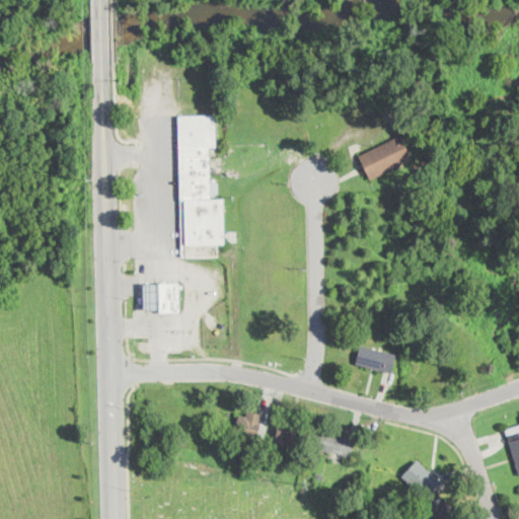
[(412,160),(371,179),(360,155),(400,136),(389,115),(403,107),(415,131),(401,137),(413,159),(412,160)]
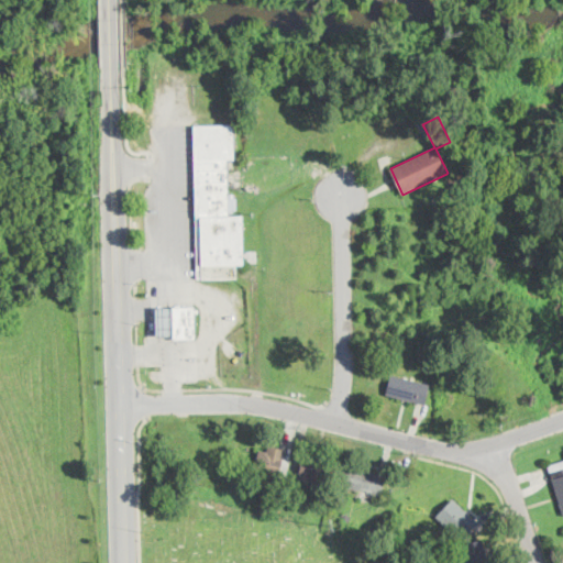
[(229,159),(229,195),(232,195),(232,198),(235,198),(235,210),(233,210),(233,213),(230,213),(230,216),(242,216),(243,264),(236,264),(236,278),(197,279),(195,127),(234,125),(235,159),(229,159)]
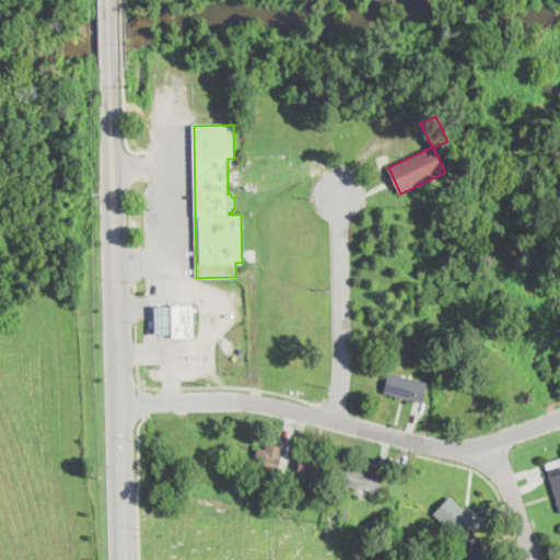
[(171,304),(153,304),(154,335),(172,334),(171,304)]
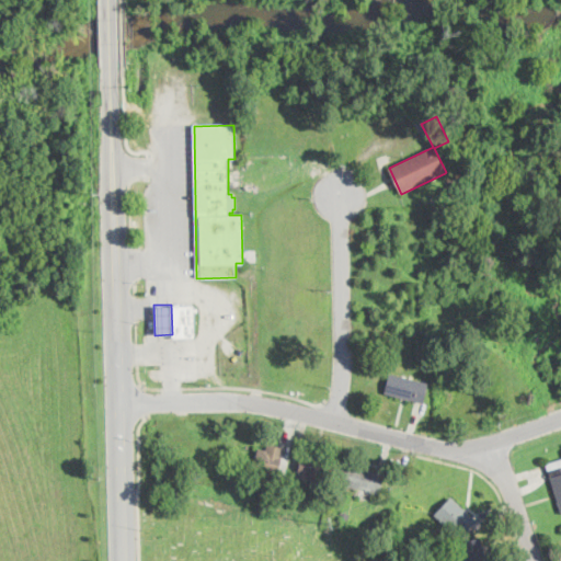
[(193,338),(172,338),(172,334),(171,305),(193,305),(193,338)]
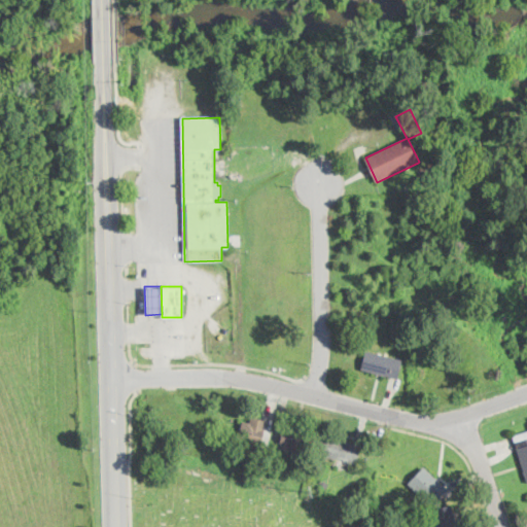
[(398,376),(398,379),(361,371),(365,353),(401,361),(398,376)]
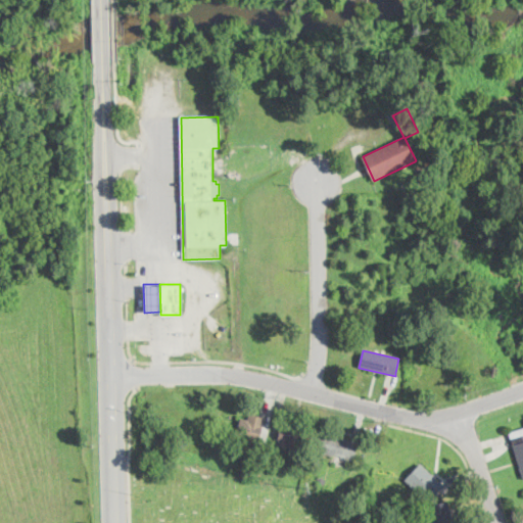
[(266,419),(264,427),(270,428),(266,446),(236,439),(242,419),(248,420),(249,415),(266,419)]
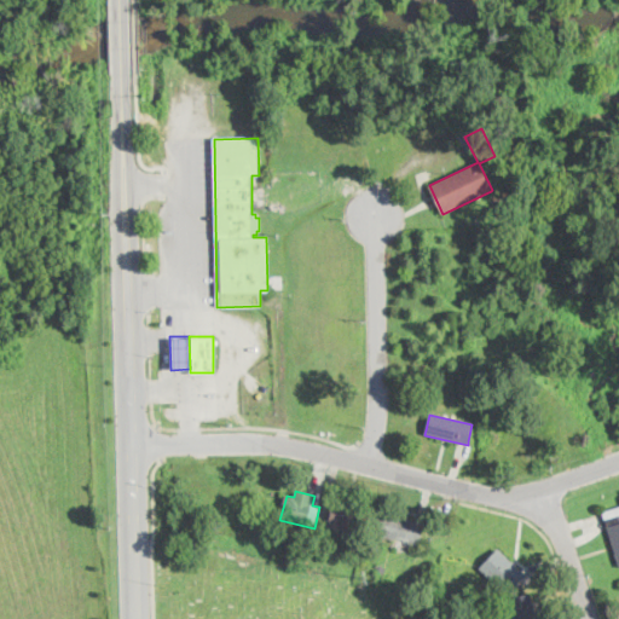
[(360,509),(353,534),(329,527),(335,503),(360,509)]
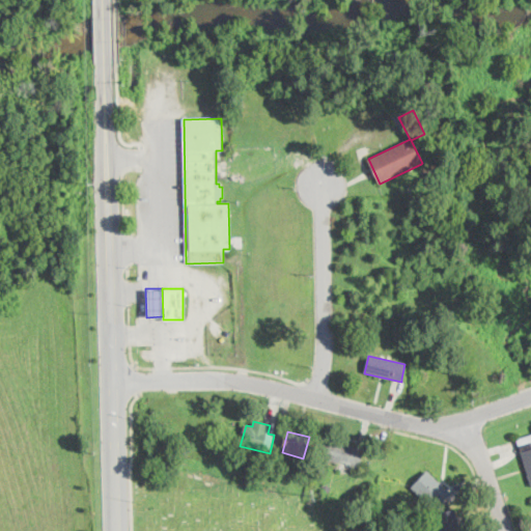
[(530,436),(530,479),(519,440),(530,436)]
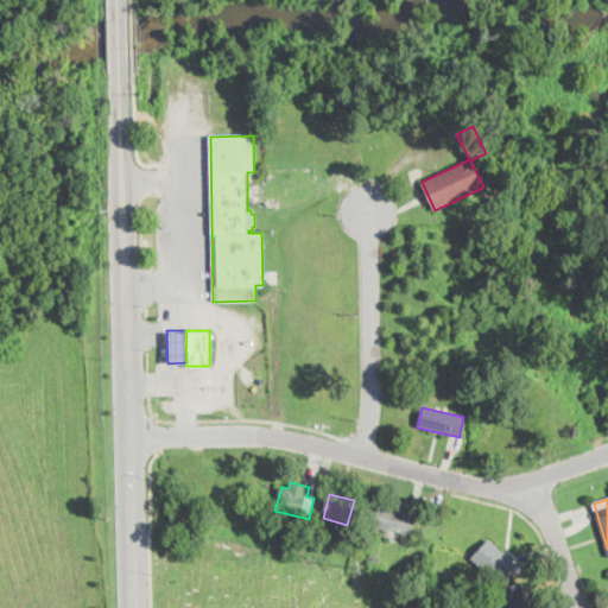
[(417,513),(412,534),(401,532),(400,540),(387,538),(390,531),(369,525),(374,502),(418,513),(417,513)]
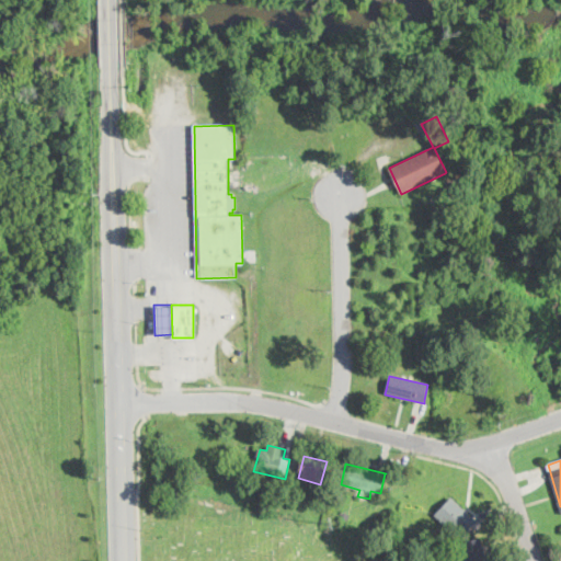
[(256,484),(255,492),(247,490),(248,482),(256,484)]
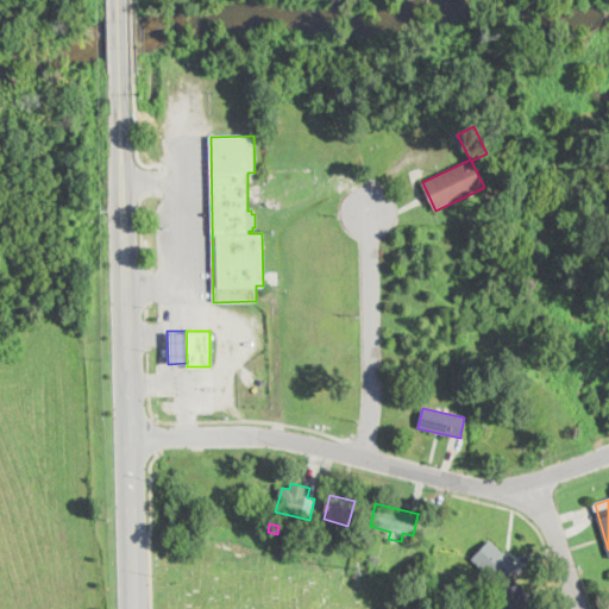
[(514,570),(507,577),(498,570),(490,578),(471,559),(490,540),(518,566),(514,570)]
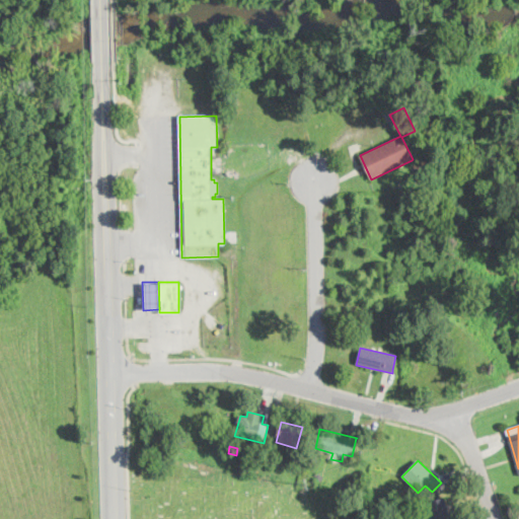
[(323,475),(321,482),(315,479),(317,473),(323,475)]
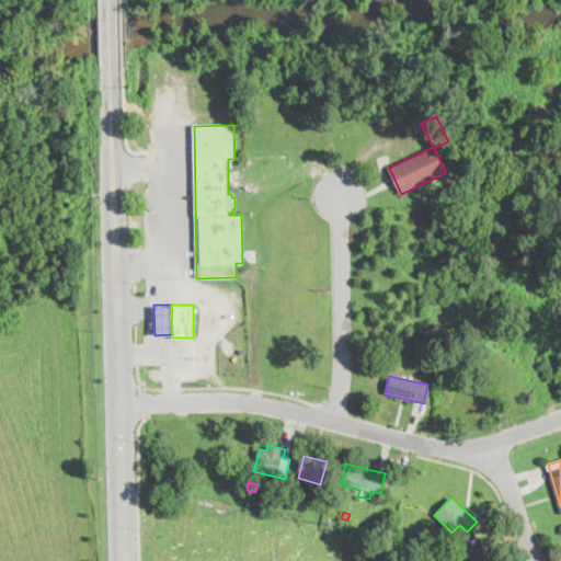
[(485,550),(489,560),(464,560),(459,545),(481,538),(485,550)]
